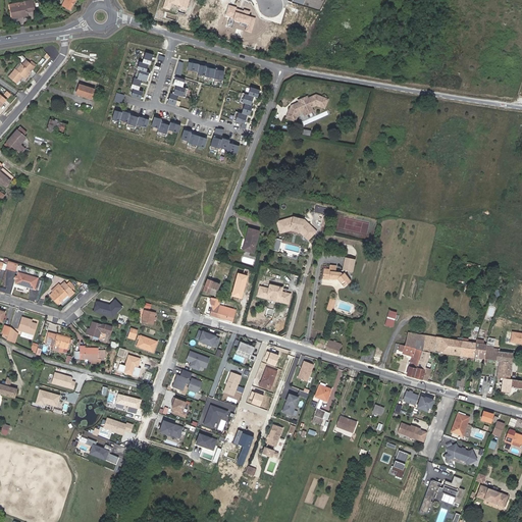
[(35,10),(33,0),(32,0),(9,5),(11,17),(28,14),(27,12),(35,10)]
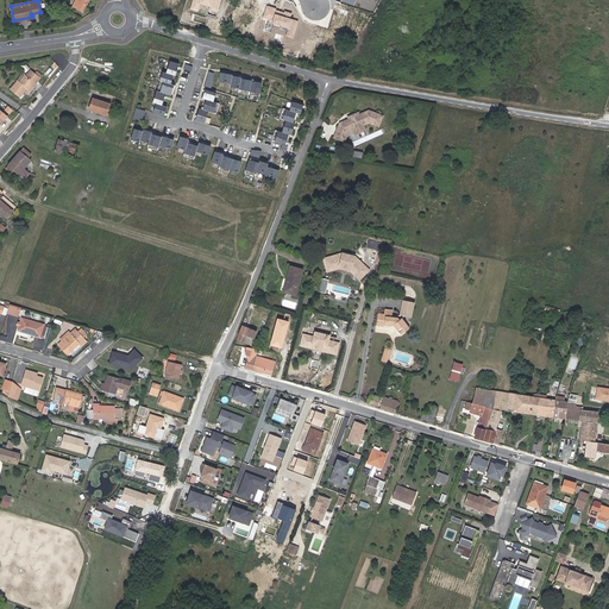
[(75,0),(73,6),(82,11),(87,0),(75,0)]
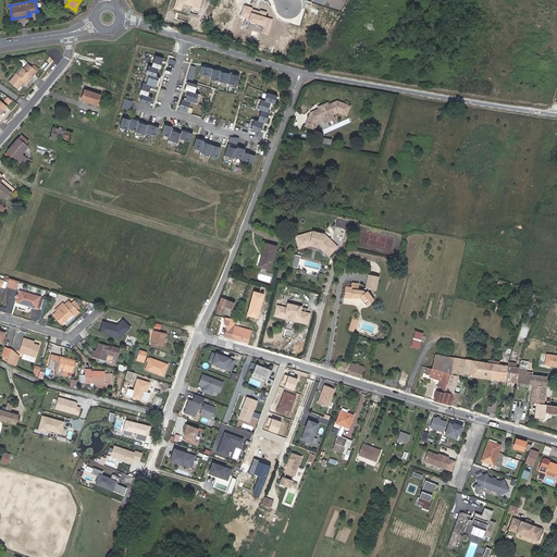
[(193,7),(192,9),(198,11),(201,0),(176,0),(174,8),(181,10),(183,3),(193,7)]
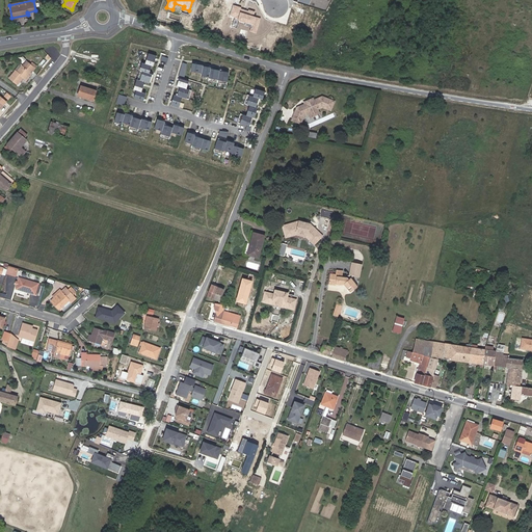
[(234,19),(239,21),(245,22),(244,25),(251,27),(250,32),(256,33),(259,24),(257,23),(258,19),(254,17),(255,11),(233,5),(230,16),(235,17),(234,19)]
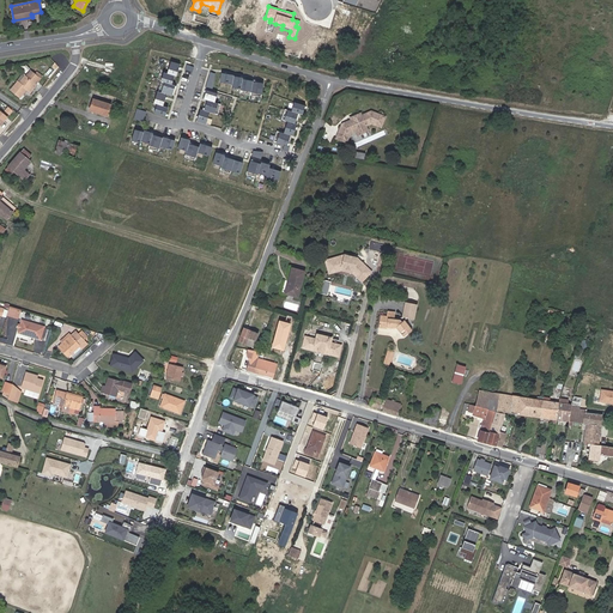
[(178,64),(170,61),(165,73),(175,76),(178,64)]
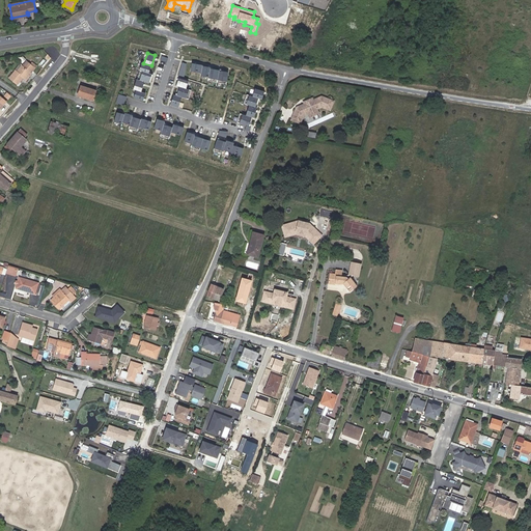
[(34,67),(28,62),(26,61),(22,65),(20,64),(15,71),(16,71),(9,78),(18,84),(24,78),(27,80),(31,75),(29,73),(34,67)]
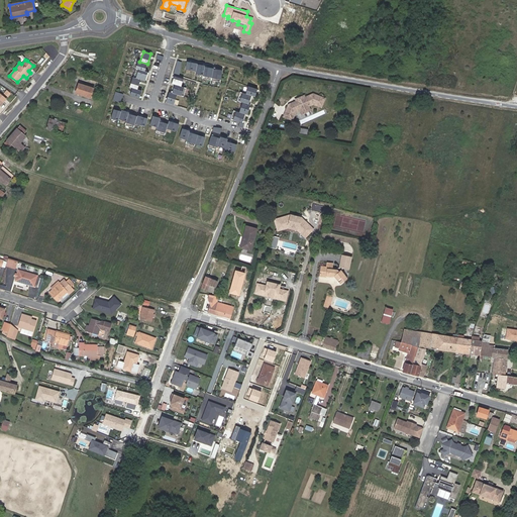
[(181,62),(177,60),(172,74),(179,75),(181,62)]
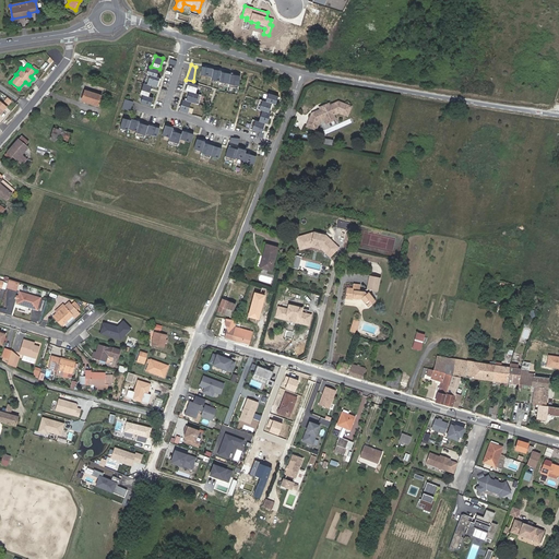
[(212,69),(212,68),(201,66),(200,75),(211,76),(212,69)]
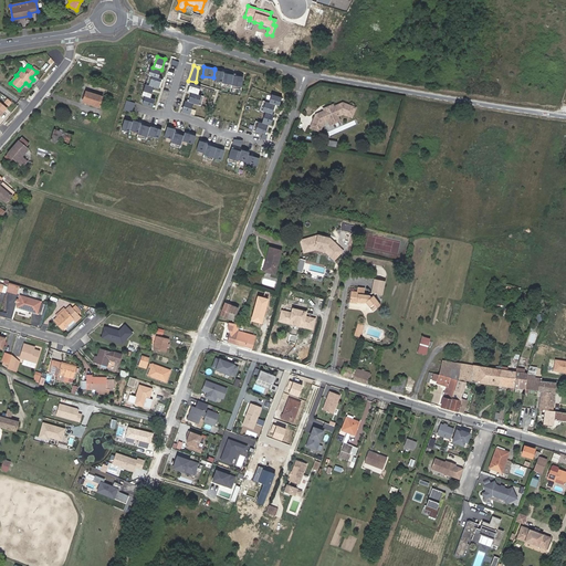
[(149,67),(148,74),(159,77),(160,71),(149,67)]
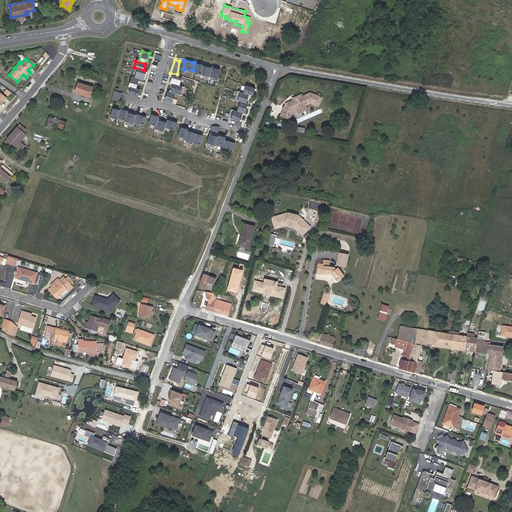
[(202,64),(194,63),(193,70),(193,72),(200,74),(201,66),(202,64)]
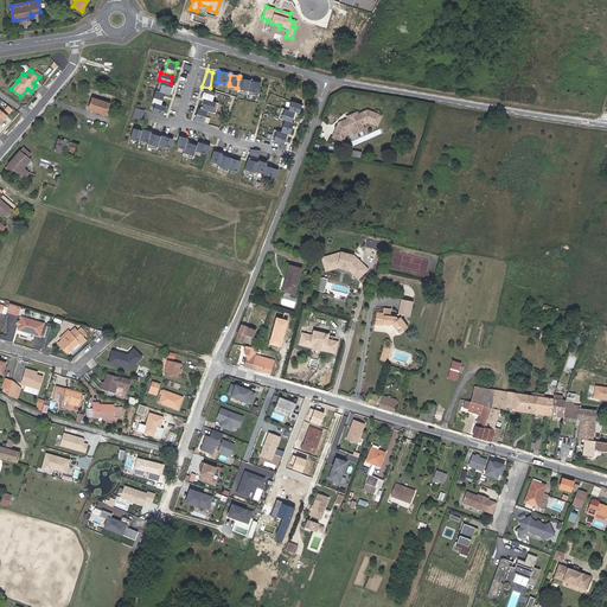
[(260,82),(238,78),(237,88),(236,91),(257,95),(260,82)]
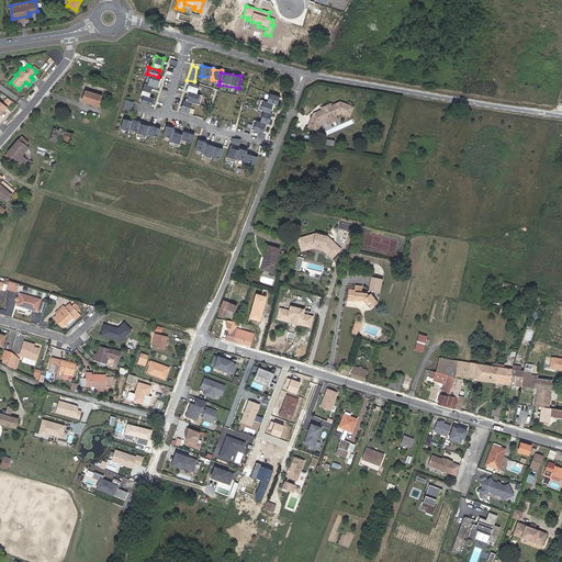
[(161,79),(150,76),(147,85),(158,88),(161,79)]
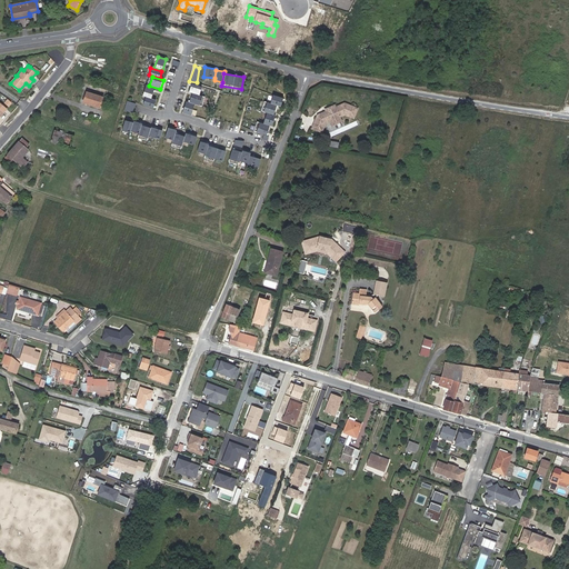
[(190,83),(188,91),(198,95),(200,87),(190,83)]
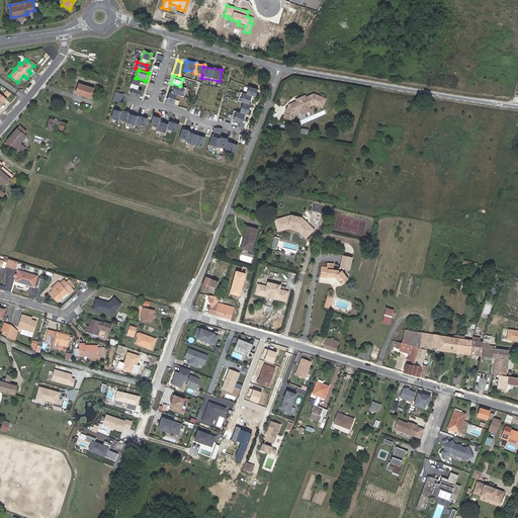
[(140,80),(133,78),(131,86),(138,88),(140,80)]
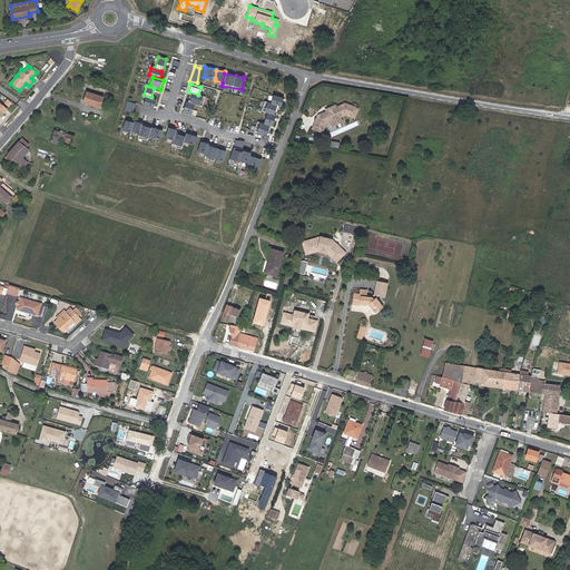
[(85,102),(101,108),(104,98),(88,92),(85,102)]
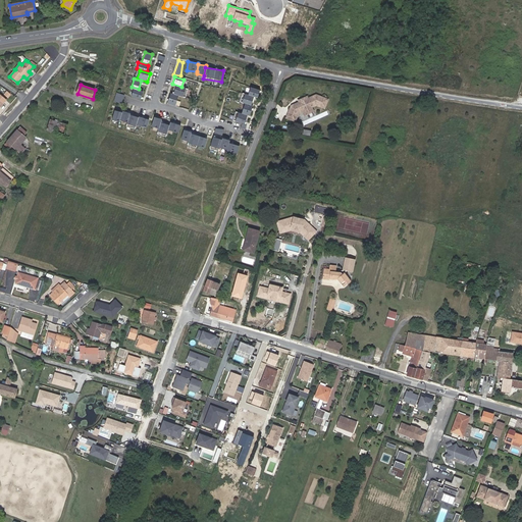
[(186,89),(175,86),(173,94),(184,96),(186,89)]
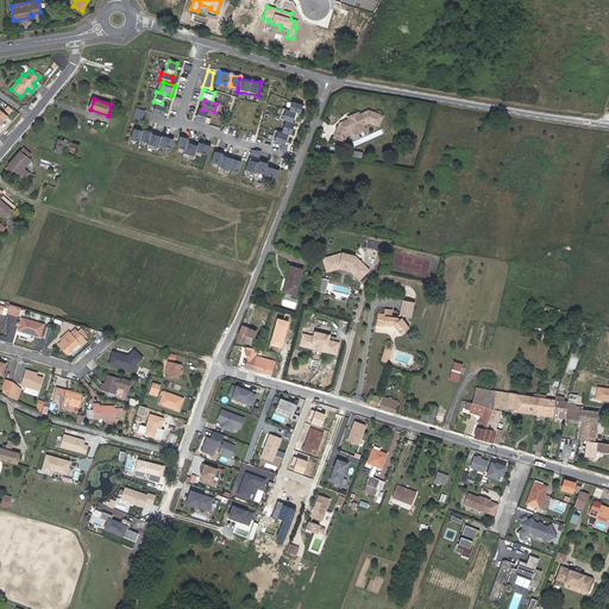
[(302,105),(292,101),(288,110),(289,111),(296,112),(300,113),(302,105)]
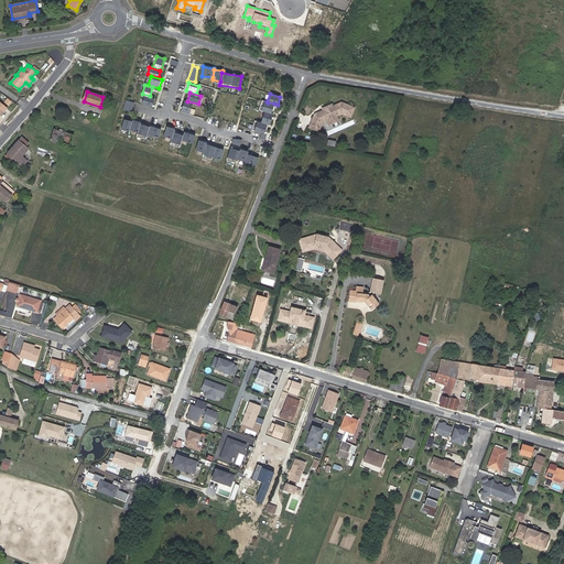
[(151,107),(153,98),(143,95),(141,104),(151,107)]
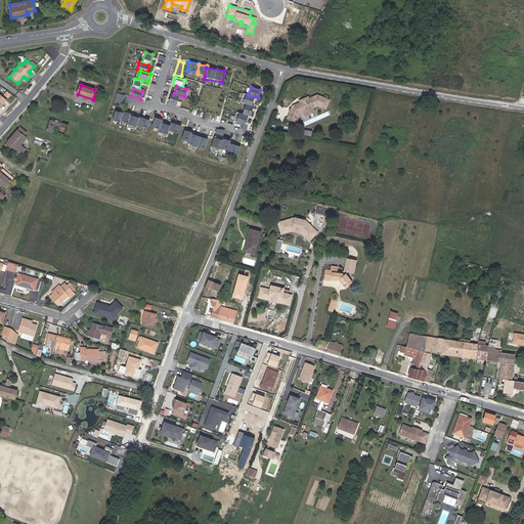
[(116,92),(114,101),(121,103),(124,94),(116,92)]
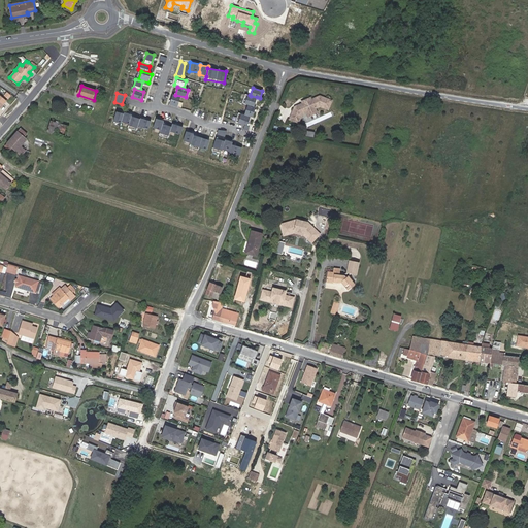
[(168,104),(176,106),(179,96),(171,94),(168,104)]
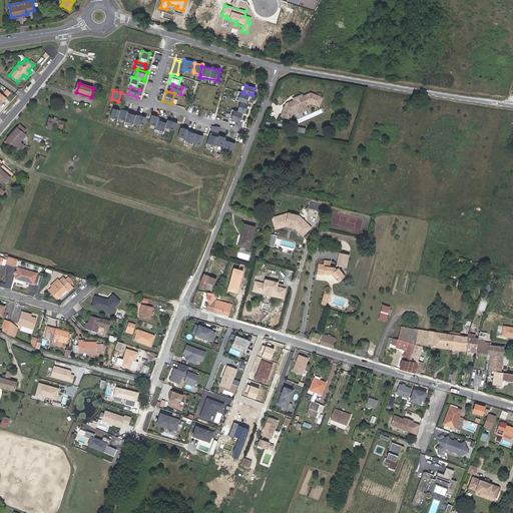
[(247,103),(249,94),(243,93),(239,92),(237,100),(240,101),(241,101),(247,103)]
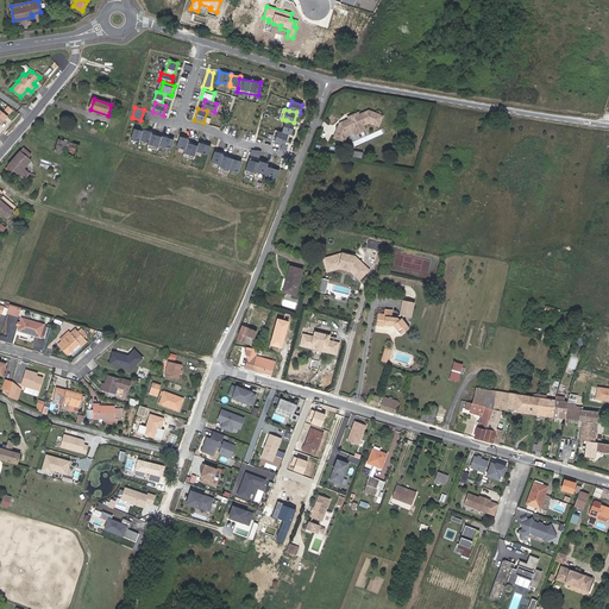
[(363,115),(362,113),(349,119),(350,121),(343,125),(339,124),(336,133),(346,137),(352,135),(351,131),(356,129),(357,131),(368,127),(366,125),(372,123),(382,126),(385,114),(371,110),(370,113),(363,115)]
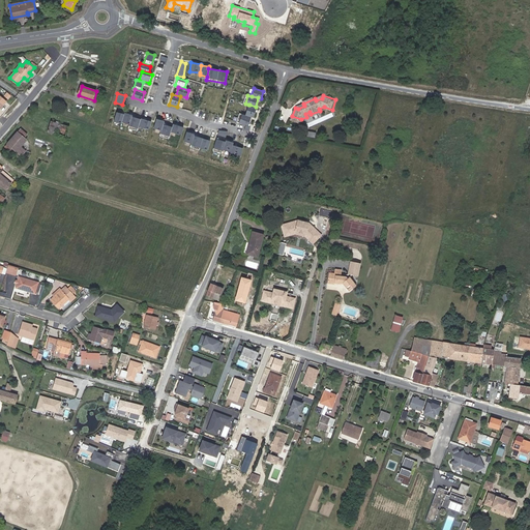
[(256,107),(249,105),(248,105),(245,115),(246,116),(251,117),(253,117),(256,107)]
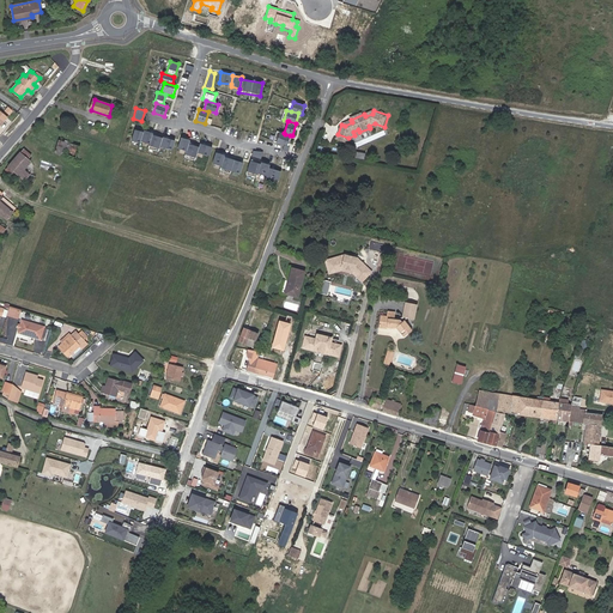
[(144,132),(134,129),(132,140),(140,143),(140,141),(144,132)]
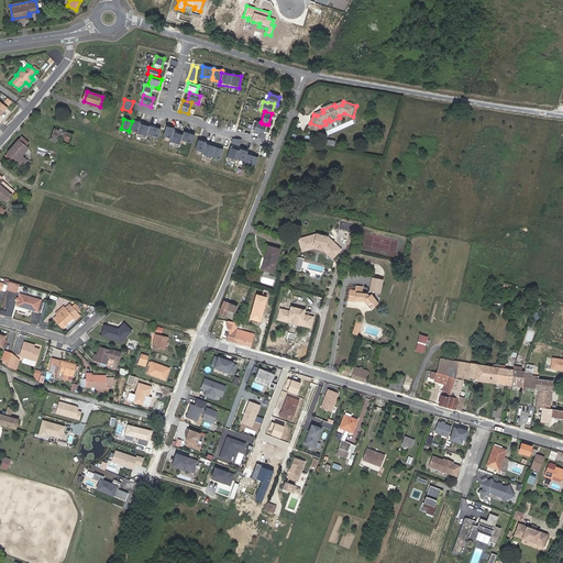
[(132,120),(132,121),(129,130),(138,132),(138,131),(140,125),(140,124),(141,122),(132,120)]
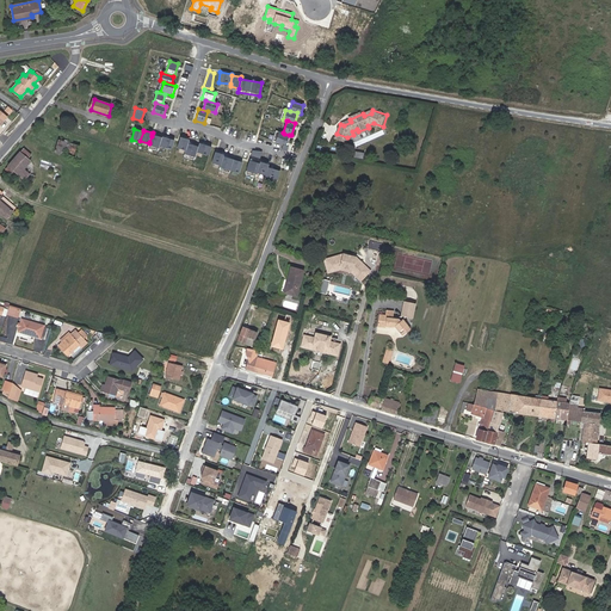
[(285,144),(289,135),(284,134),(283,133),(279,131),(276,142),(282,143),(285,144)]
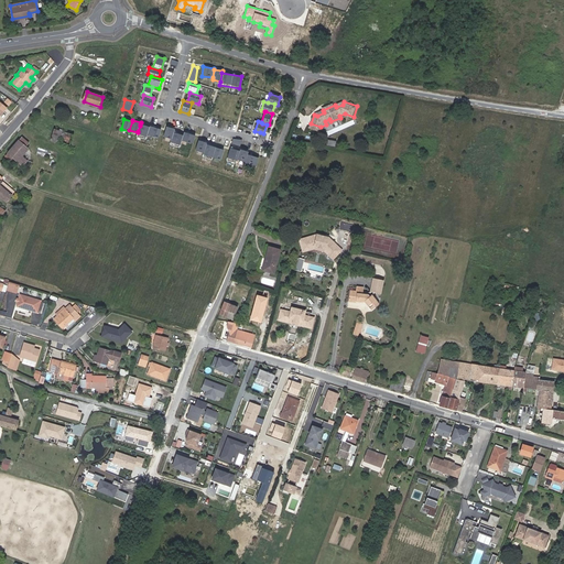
[(140,125),(140,126),(138,131),(138,133),(147,137),(148,134),(149,129),(150,127),(140,125)]
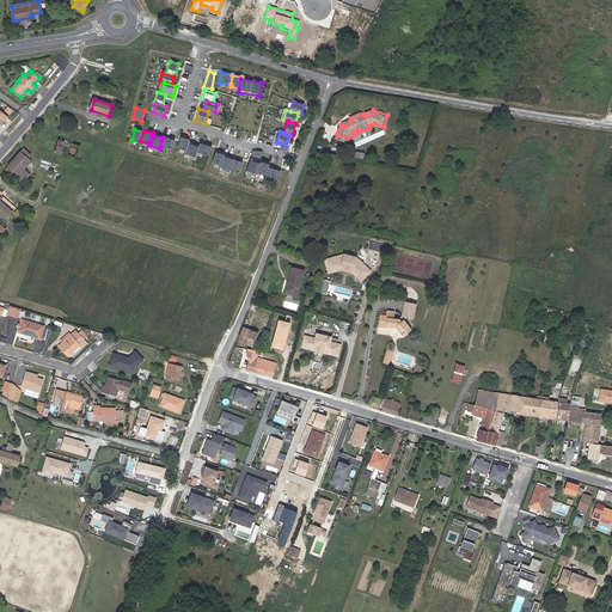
[(161,140),(160,146),(172,150),(175,140),(163,136),(163,138),(161,140)]
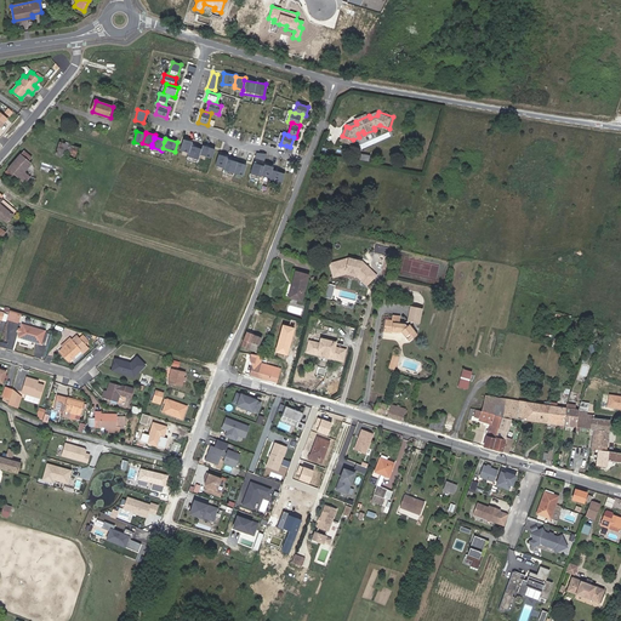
[(192,141),(182,138),(180,149),(188,153),(191,146),(192,141)]
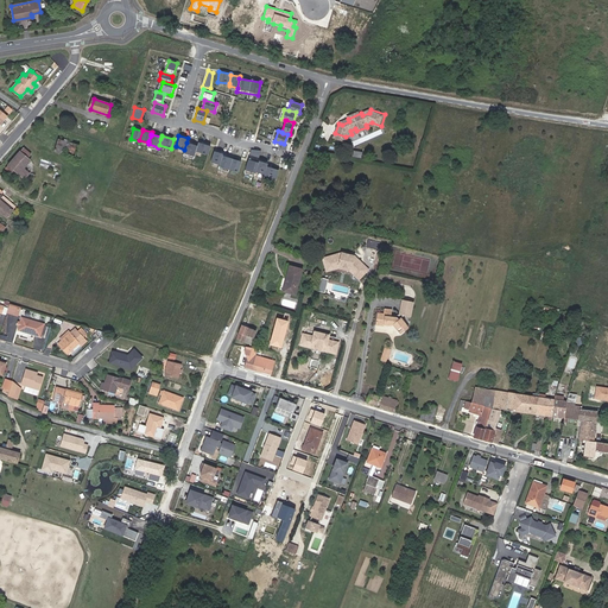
[(73,154),(76,144),(57,137),(54,147),(73,154)]
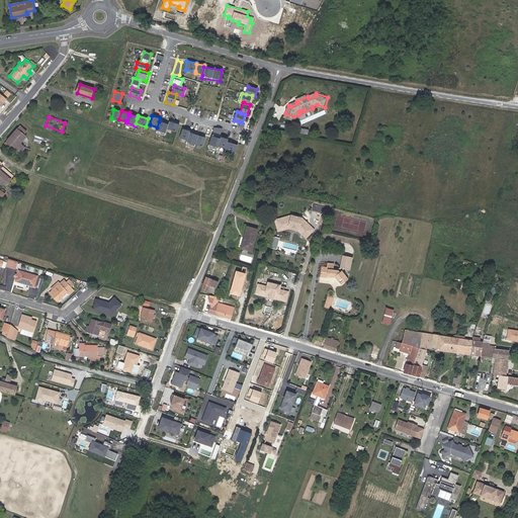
[(169,120),(168,124),(166,128),(177,132),(179,124),(169,120)]
